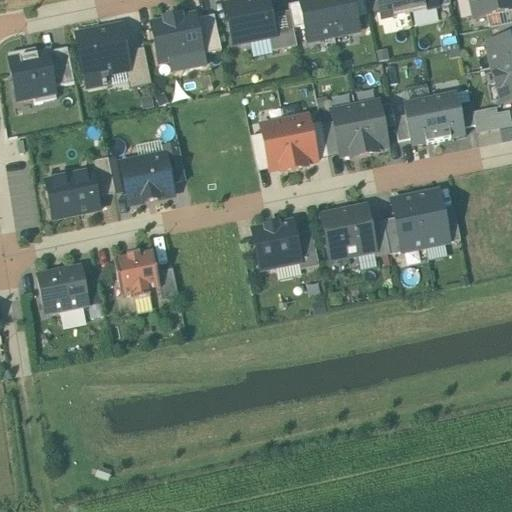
[(266,0),(257,0),(225,7),(233,47),(269,40),(274,39),(269,17),(266,0)]
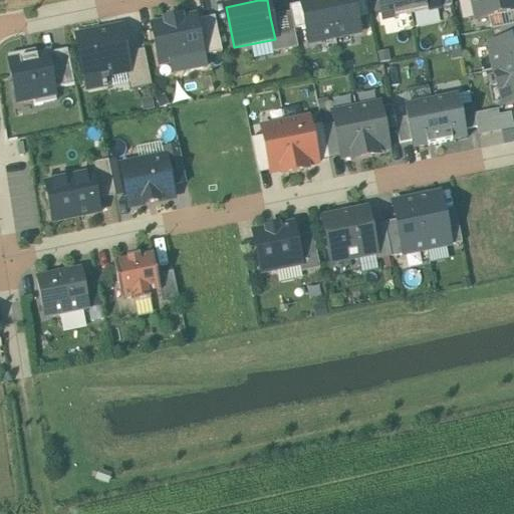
[(333,38),(325,0),(299,0),(301,4),(305,27),(308,43),(333,38)]
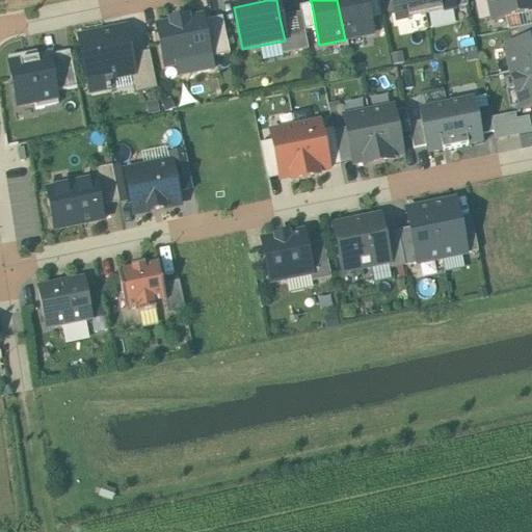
[(337,0),(345,40),(371,34),(368,17),(364,0),(337,0)]
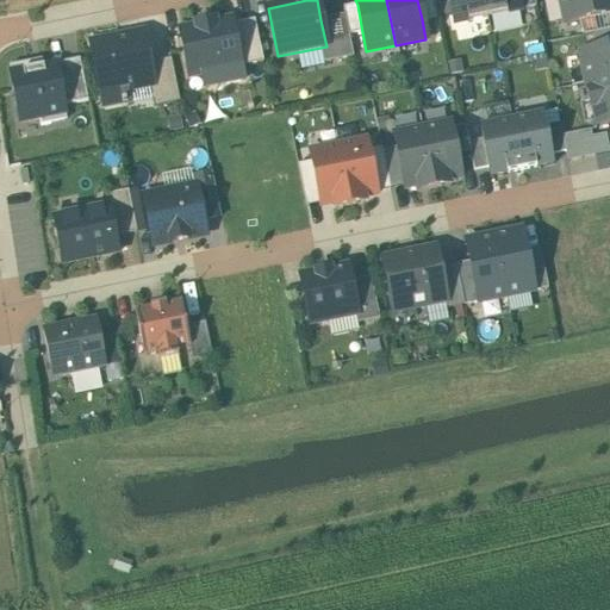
[(433,0),(417,0),(422,19),(436,17),(433,0)]
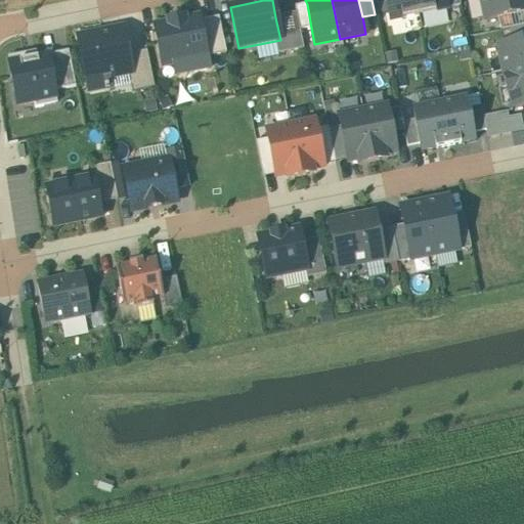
[(415,0),(386,0),(390,20),(419,14),(415,0)]
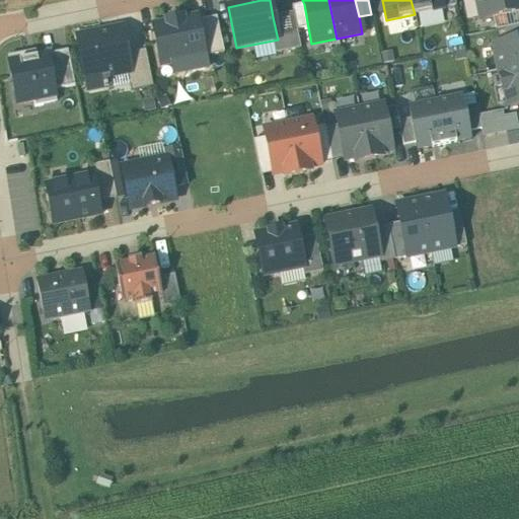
[(411,0),(415,14),(442,9),(440,0),(411,0)]
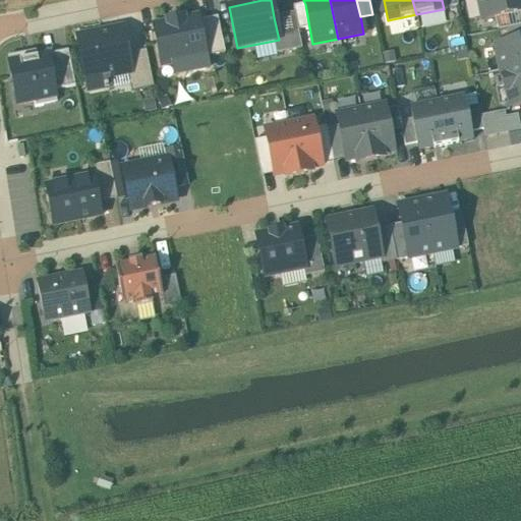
[(455,0),(442,0),(444,9),(457,6),(455,0)]
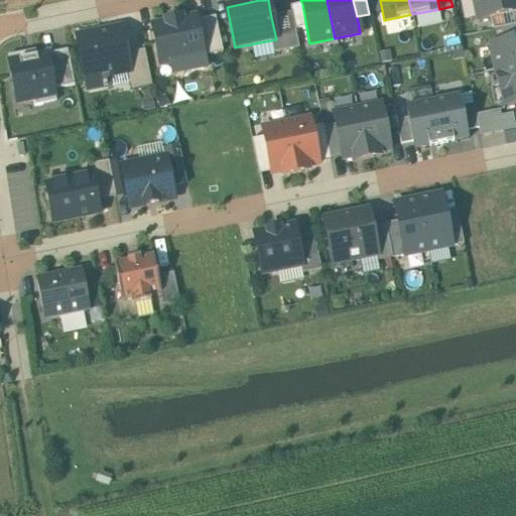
[(515,0),(473,0),(478,20),(489,18),(515,12),(515,0)]
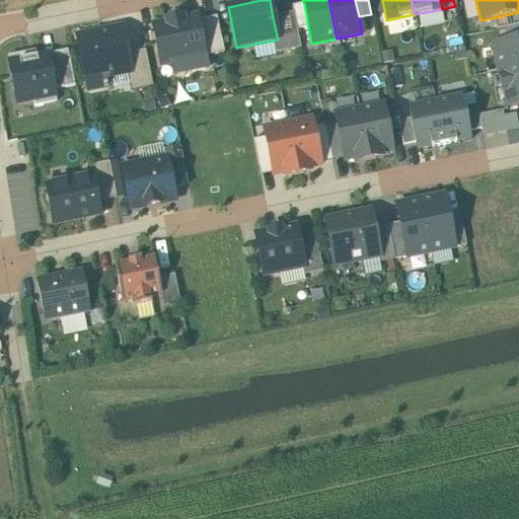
[(296,29),(308,27),(304,4),(292,6),(293,13),(296,29)]
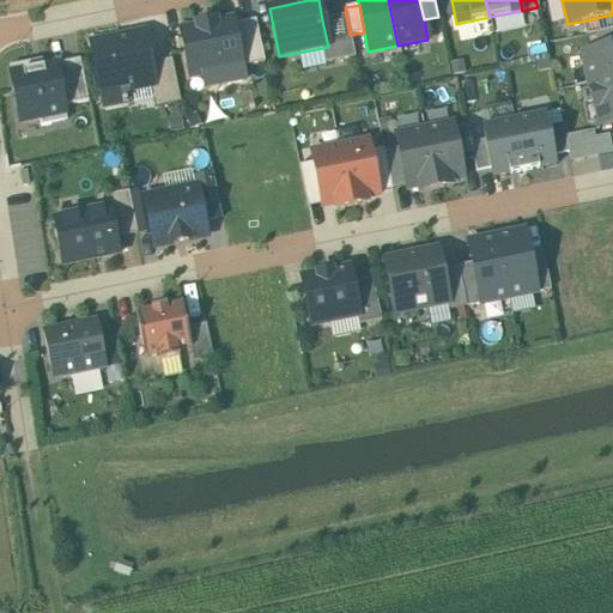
[(612,29),(612,14),(581,22),(583,36),(595,34),(612,29)]
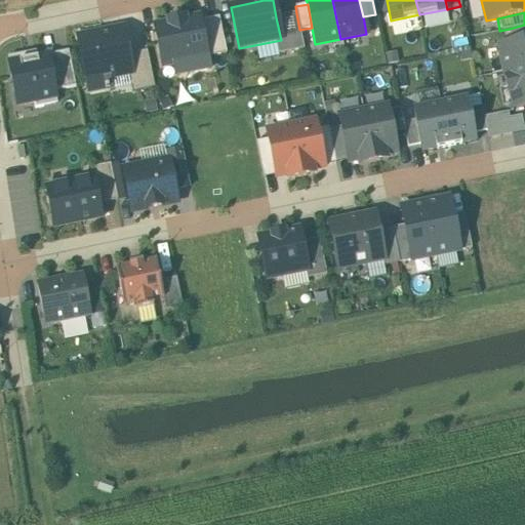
[(296,13),(276,17),(281,40),(276,41),(279,54),(304,49),(299,30),(296,13)]
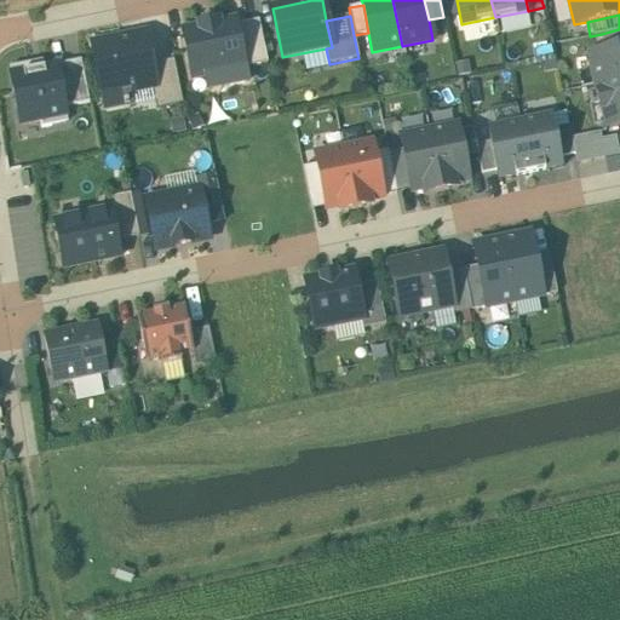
[(234,21),(182,32),(191,79),(204,76),(207,92),(247,84),(244,67),(235,26),(234,21)]
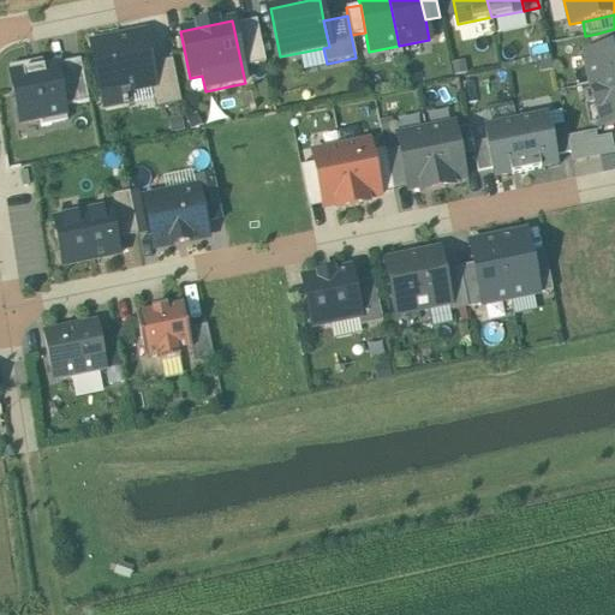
[(233,25),(242,66),(263,63),(255,21),(233,25)]
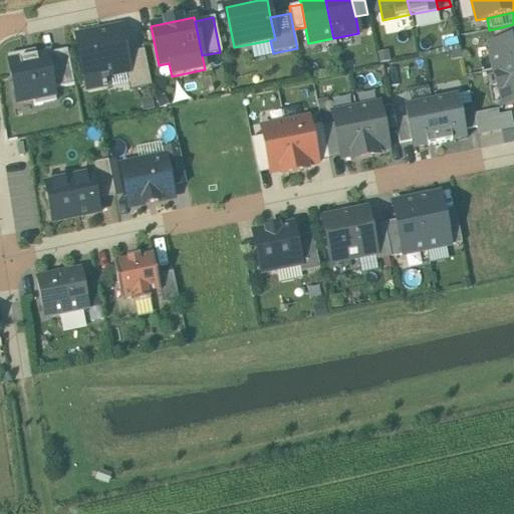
[(513,24),(499,28),(502,42),(513,39),(513,24)]
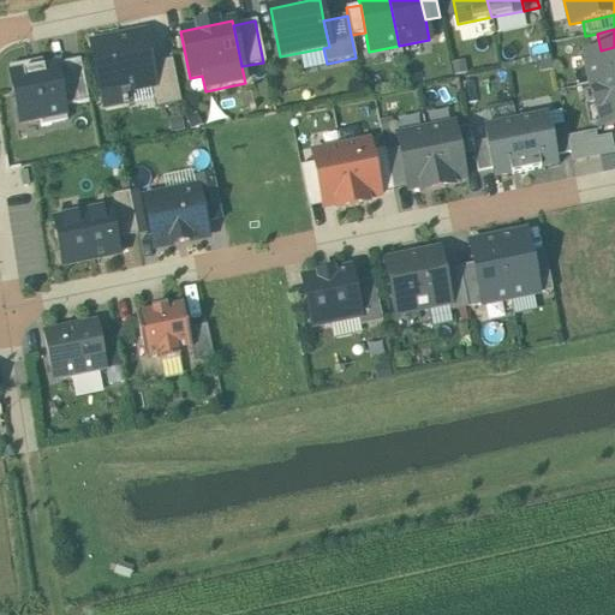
[(127,103),(129,103),(129,106),(155,101),(151,87),(154,85),(149,65),(143,34),(91,45),(105,108),(123,105),(124,105),(127,103)]
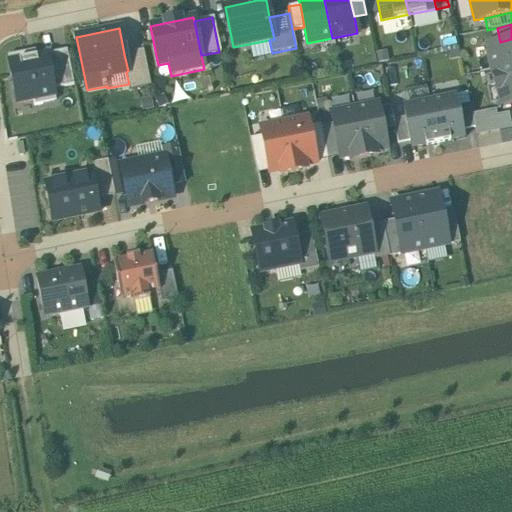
[(511,39),(500,42),(486,45),(491,70),(511,65),(511,39)]
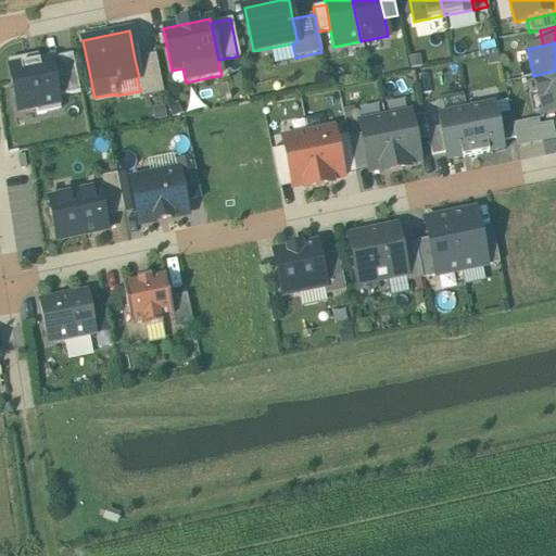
[(50,59),(58,98),(80,93),(73,54),(50,59)]
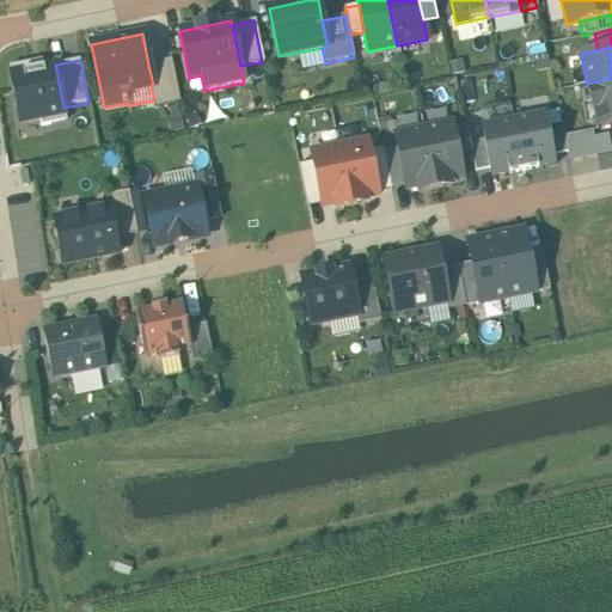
[(171,60),(148,65),(153,85),(151,86),(154,101),(155,108),(179,103),(171,60)]
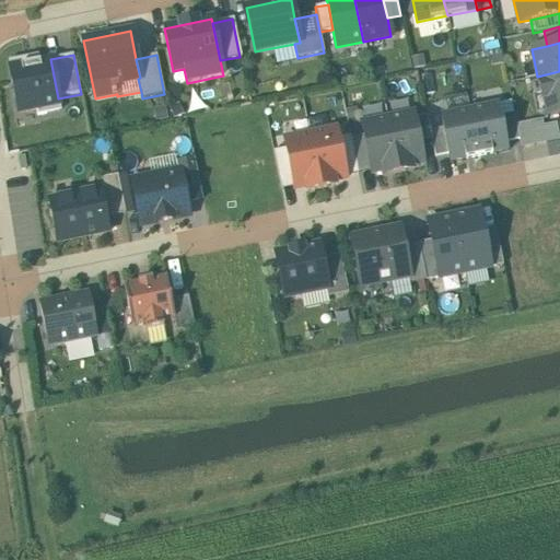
[(18,113),(36,109),(37,115),(60,111),(58,98),(50,59),(38,61),(37,56),(8,61),(18,113)]
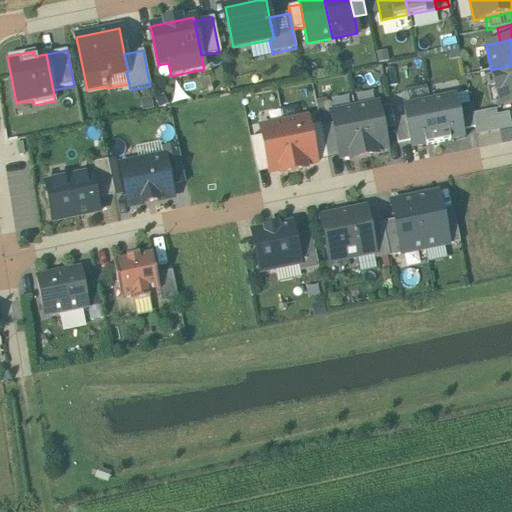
[(511,65),(491,70),(499,106),(511,103),(511,65)]
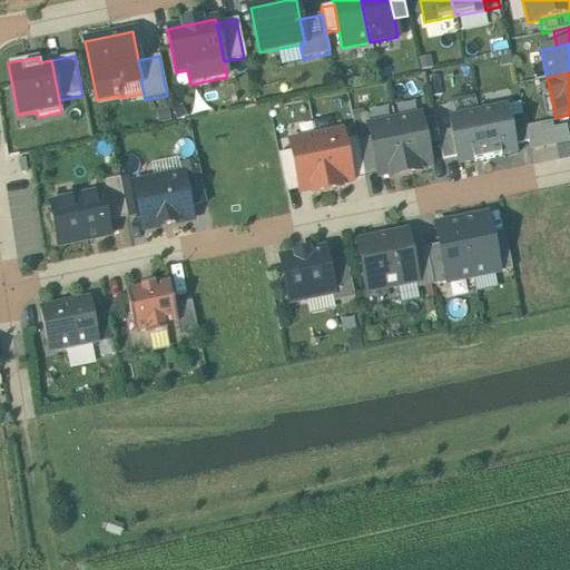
[(507,106),(478,111),(487,159),(517,154),(514,145),(510,118),(507,106)]
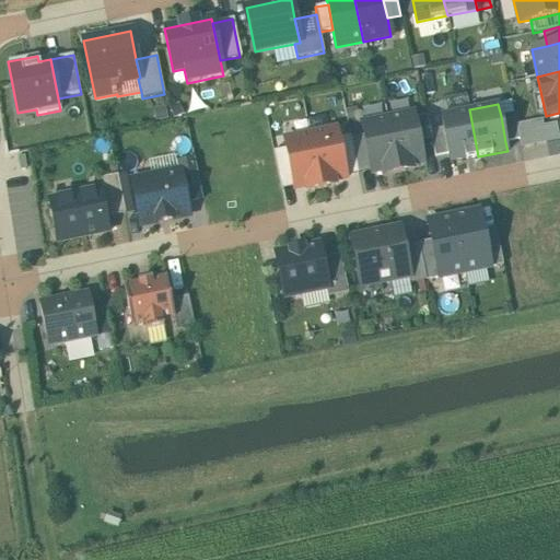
[(469,109),(440,115),(442,128),(447,153),(450,162),(451,162),(452,162),(478,156),(469,109)]
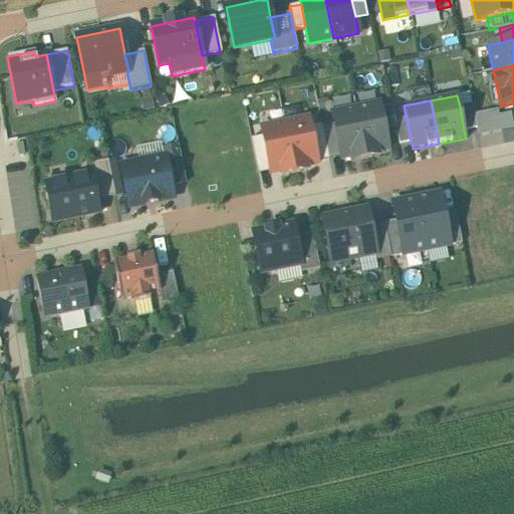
[(378,104),(355,109),(365,159),(371,158),(370,154),(388,150),(384,131),(379,108),(378,104)]
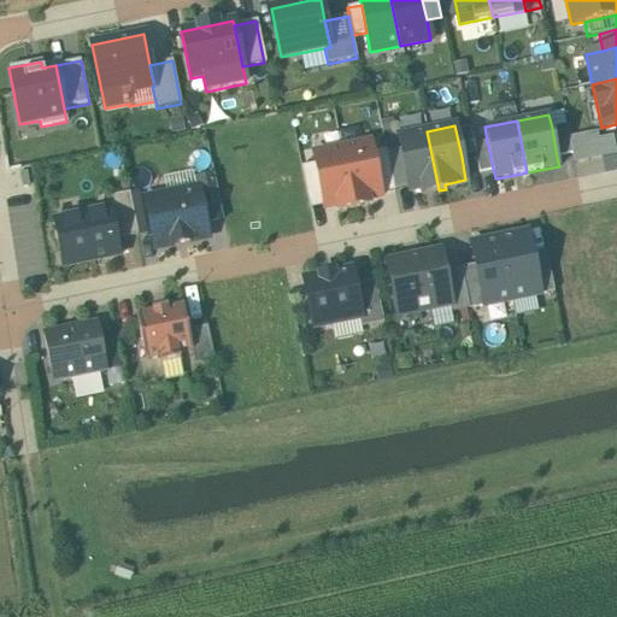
[(565,125),(552,128),(557,157),(571,153),(568,139),(565,125)]
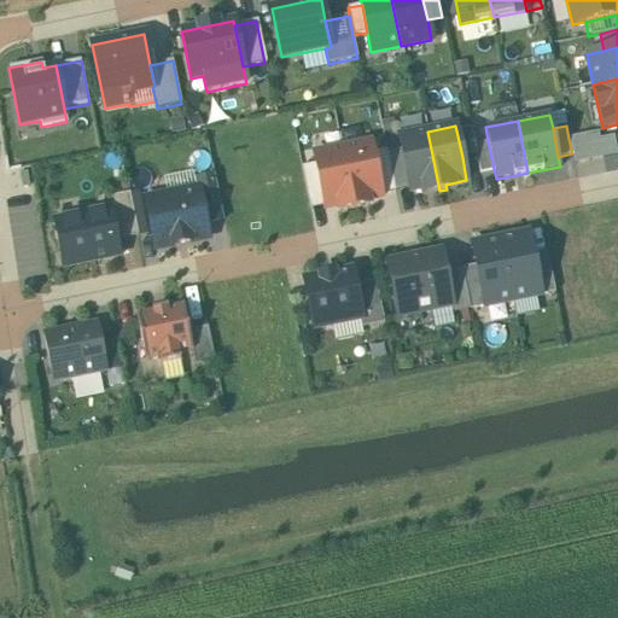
[(456,130),(462,157),(476,155),(473,144),(471,128),(456,130)]
